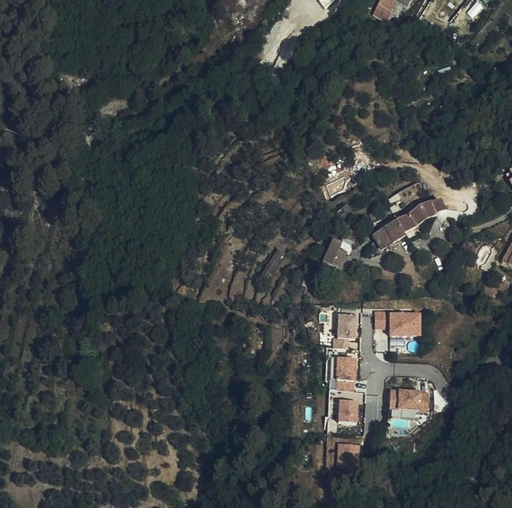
[(380,0),(374,11),(388,18),(397,1),(395,0),(380,0)]
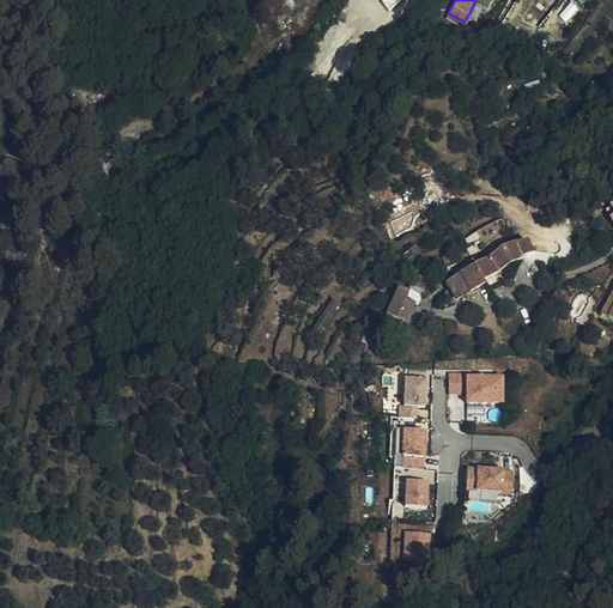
[(225,83),(249,71),(244,62),(222,76),(225,83)]
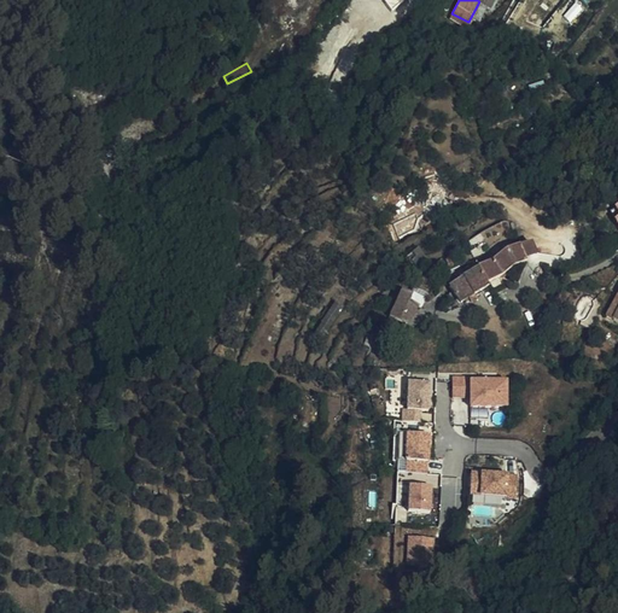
[(532,240),(531,240),(519,244),(525,256),(536,251),(532,240)]
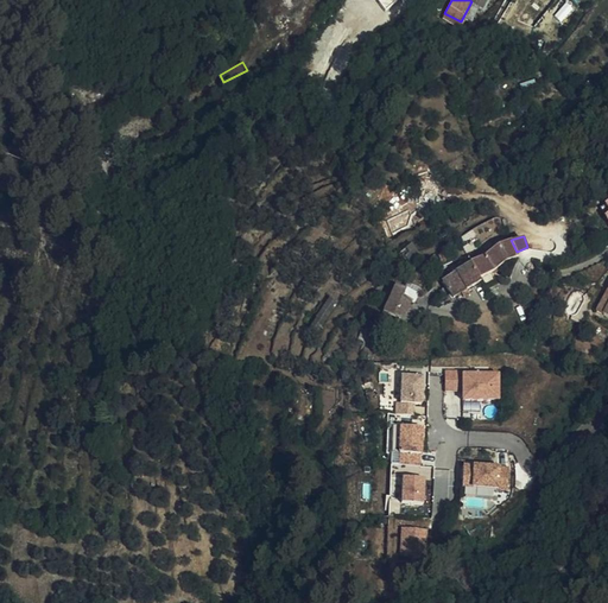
[(517,252),(511,240),(498,245),(485,255),(470,261),(479,275),(492,270),(504,260),(510,258),(518,254),(517,252)]
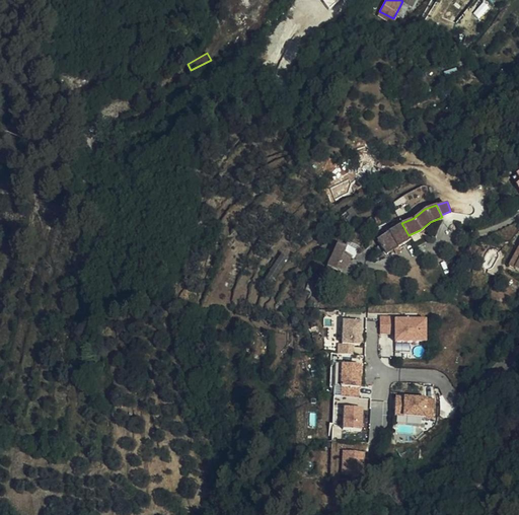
[(358,213),(352,206),(342,213),(348,221),(358,213)]
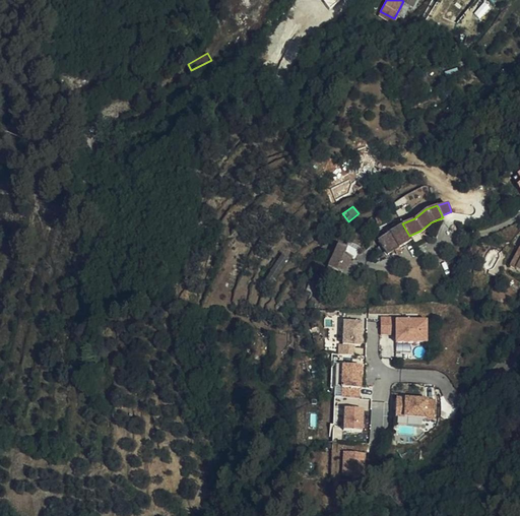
[(402,223),(400,220),(386,230),(387,233),(379,239),(381,243),(387,251),(388,252),(411,239),(409,236),(402,223)]
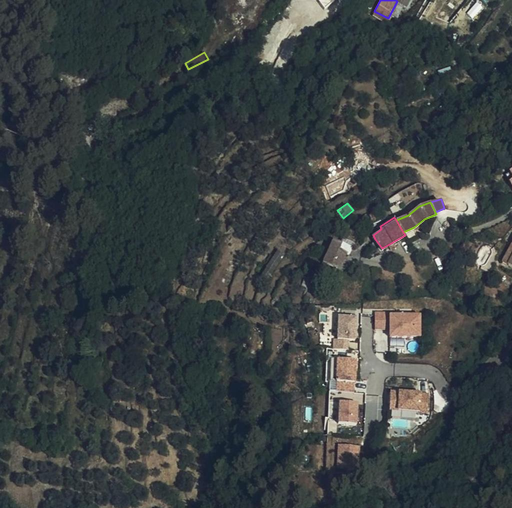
[(323,260),(325,261),(336,266),(347,251),(339,247),(342,242),(336,239),(332,239),(323,260)]
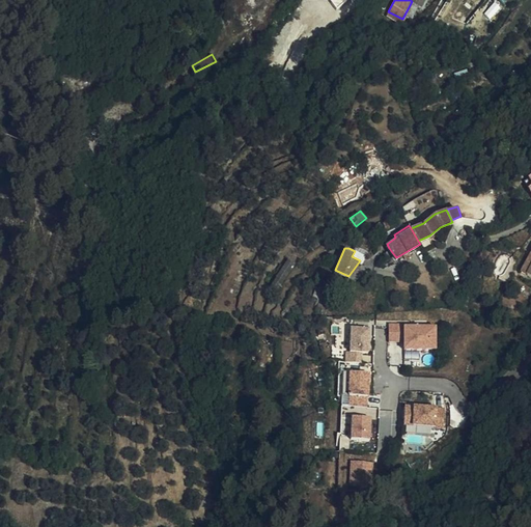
[(395,256),(389,248),(383,252),(389,259),(395,256)]
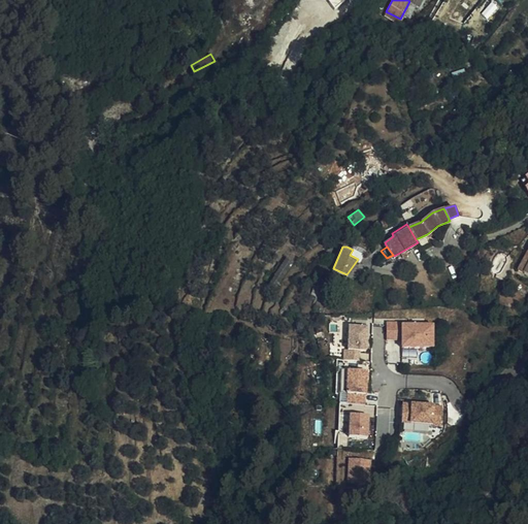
[(527,259),(527,250),(518,266),(523,269),(527,259)]
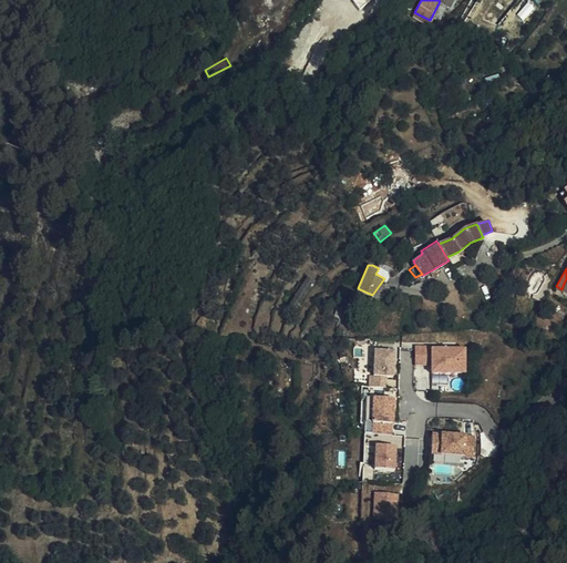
[(167,279),(169,275),(164,273),(158,283),(167,287),(171,280),(167,279)]
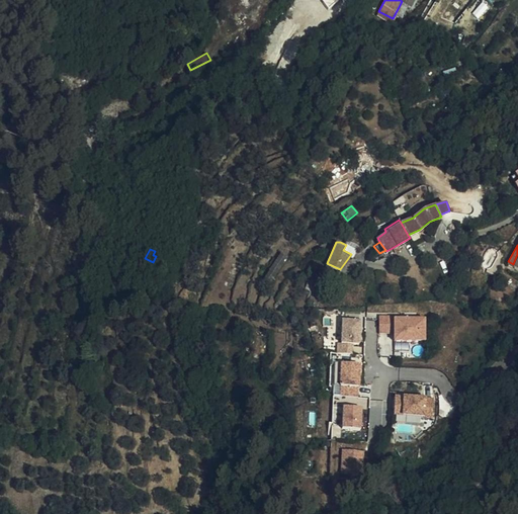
[(379,314),(379,331),(394,330),(394,338),(427,337),(426,313),(379,314)]
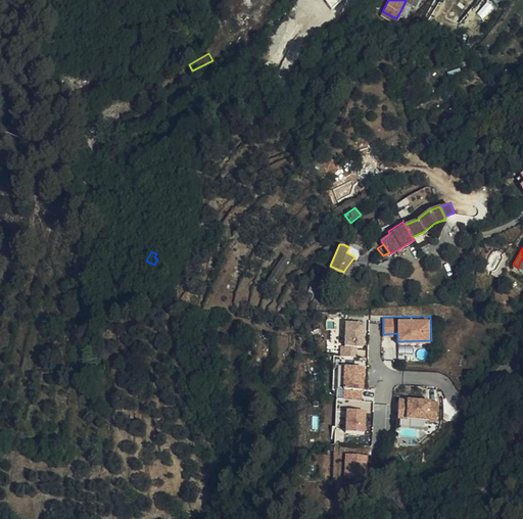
[(357,345),(365,345),(365,319),(343,320),(343,355),(358,354),(357,345)]
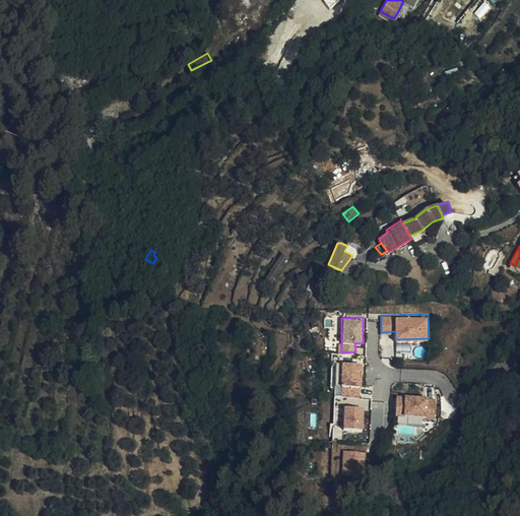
[(362,395),(363,361),(338,360),(336,394),(362,395)]
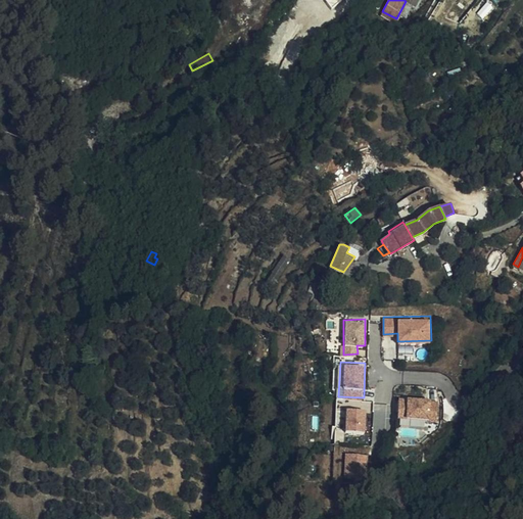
[(397,395),(398,417),(439,417),(438,395),(397,395)]
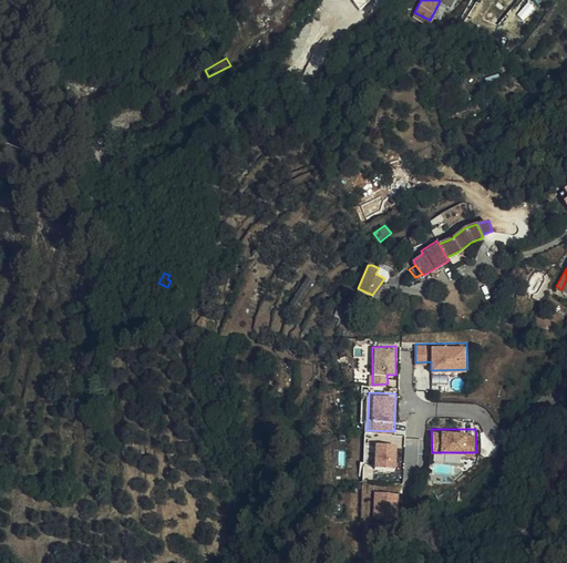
[(374,441),(374,467),(397,467),(397,441),(374,441)]
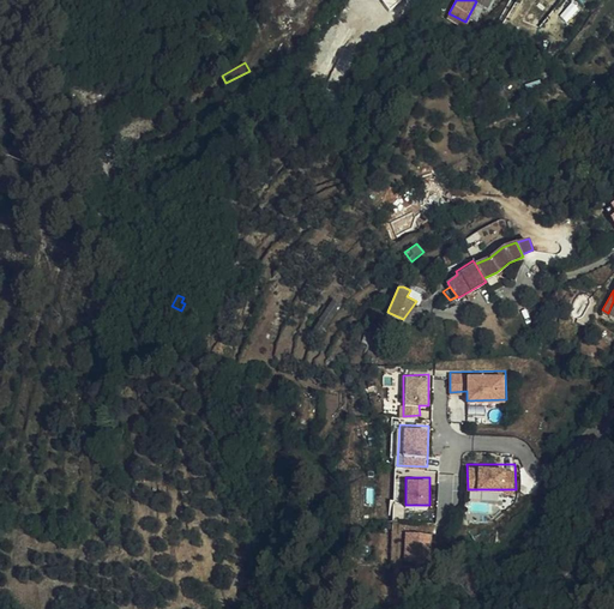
[(79,541),(80,529),(65,525),(62,537),(79,541)]
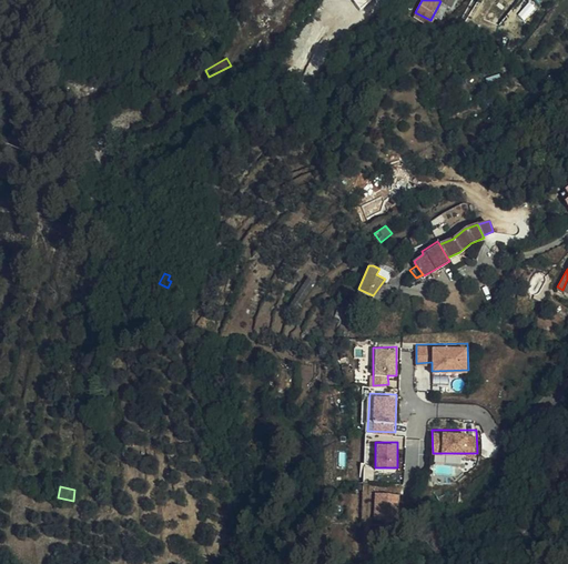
[(399,516),(399,490),(374,490),(374,516),(399,516)]
